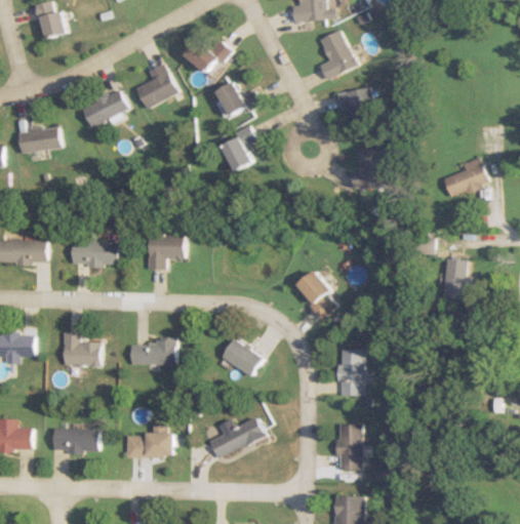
[(68,31),(52,0),(49,0),(33,8),(48,40),(68,31)]
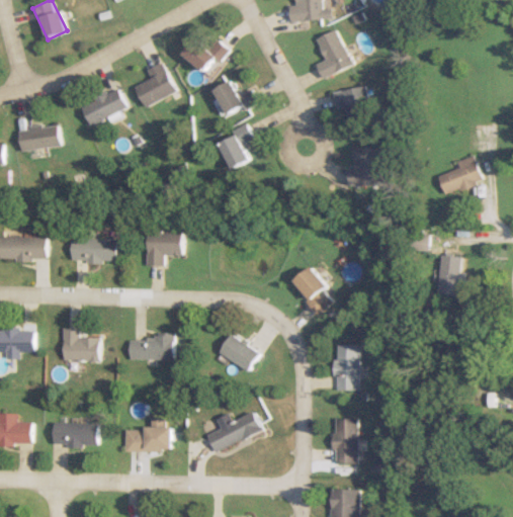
[(294,0),(295,4),(288,4),(289,21),(330,19),(330,8),(321,8),(321,0),(294,0)]
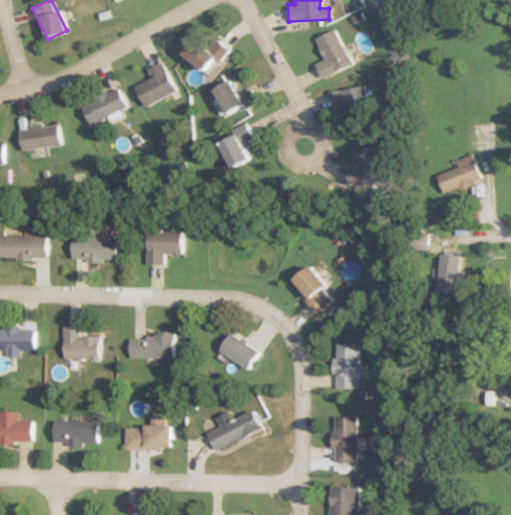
[(312,39),(323,60),(313,65),(320,79),(349,66),(333,30),(312,39)]
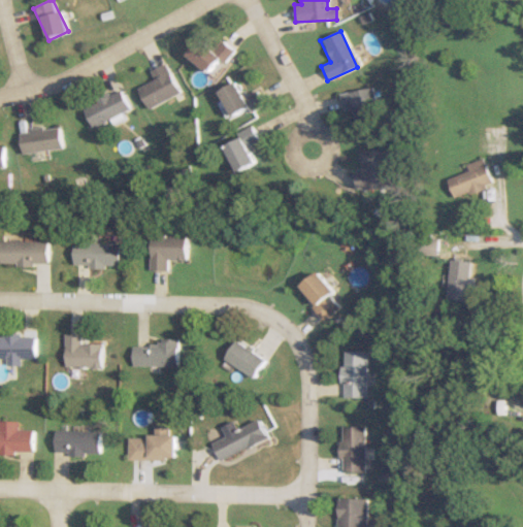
[(211,76),(232,52),(220,40),(211,51),(199,40),(187,56),(211,76)]
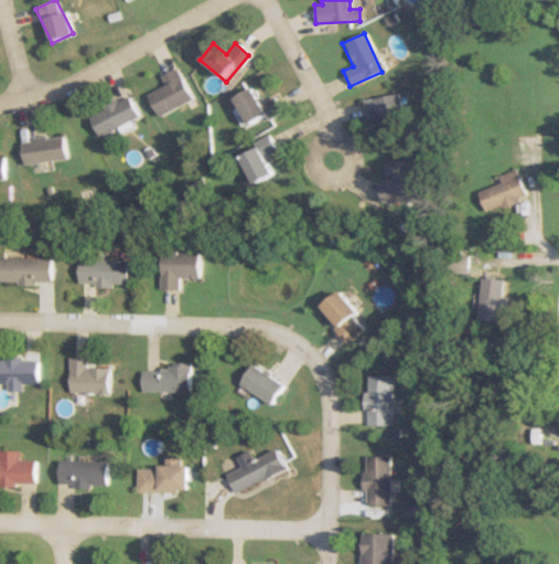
[(157,116),(190,102),(176,70),(158,77),(162,87),(147,94),(157,116)]
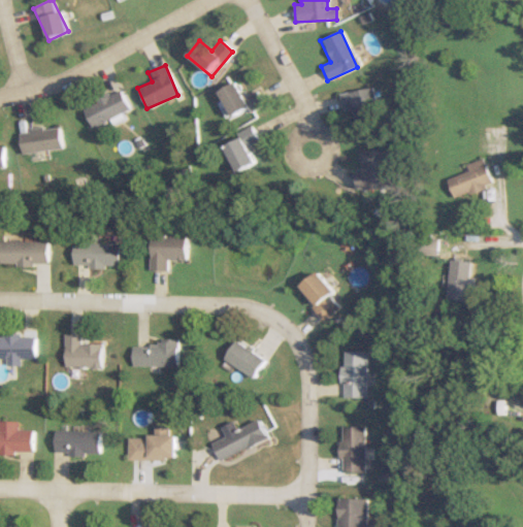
[(219,92),(232,121),(262,105),(256,92),(243,98),(236,84),(219,92)]
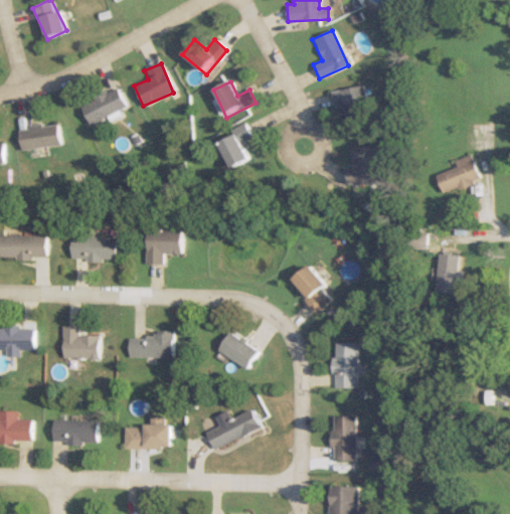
[(331,108),(342,107),(344,122),(365,120),(361,87),(329,91),(331,108)]
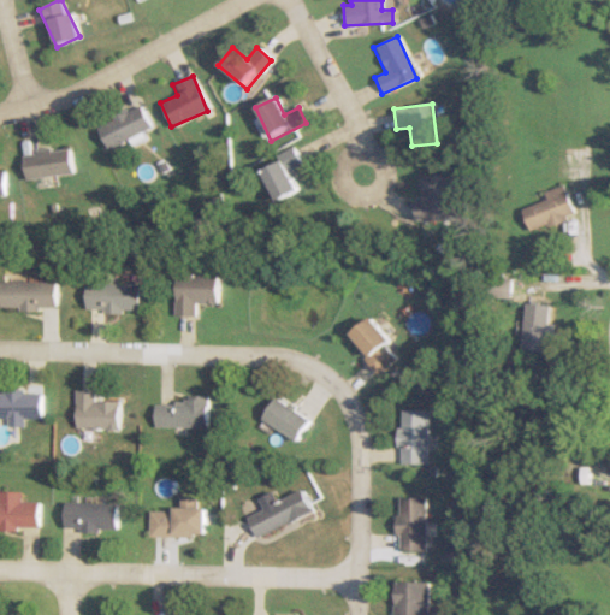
[(149,129),(137,105),(94,126),(106,151),(149,129)]
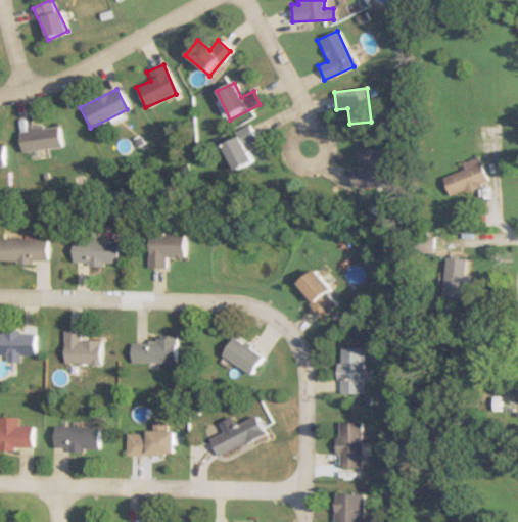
[(58,148),(55,127),(15,132),(18,153),(58,148)]
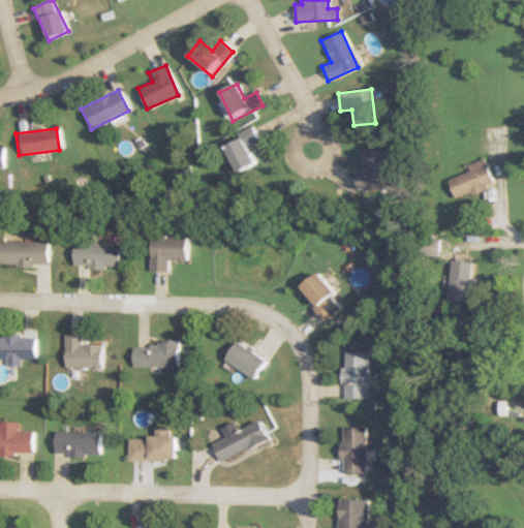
[(257,142),(250,128),(241,133),(243,137),(224,147),(238,175),(255,165),(246,147),(257,142)]
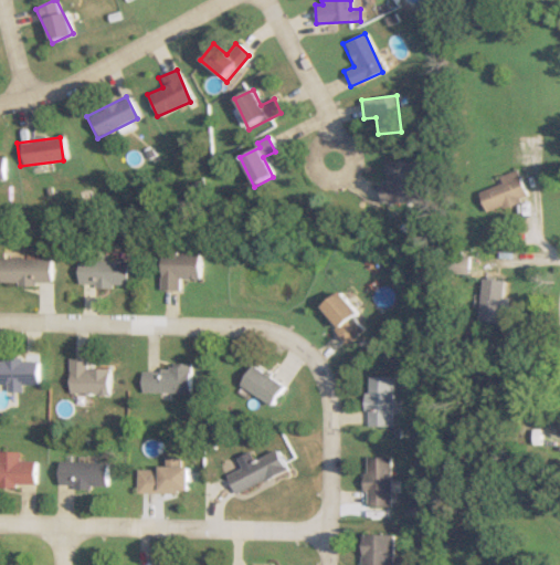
[(380,203),(410,203),(410,163),(380,163),(380,203)]
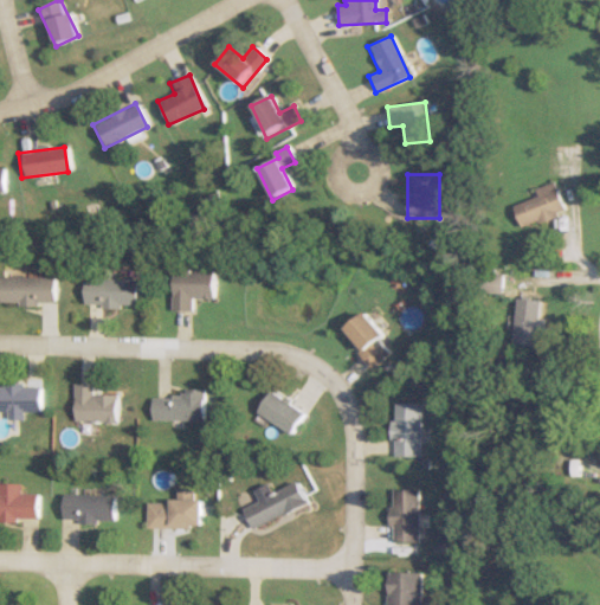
[(530,191),(533,197),(511,205),(518,226),(560,212),(550,184),(530,191)]
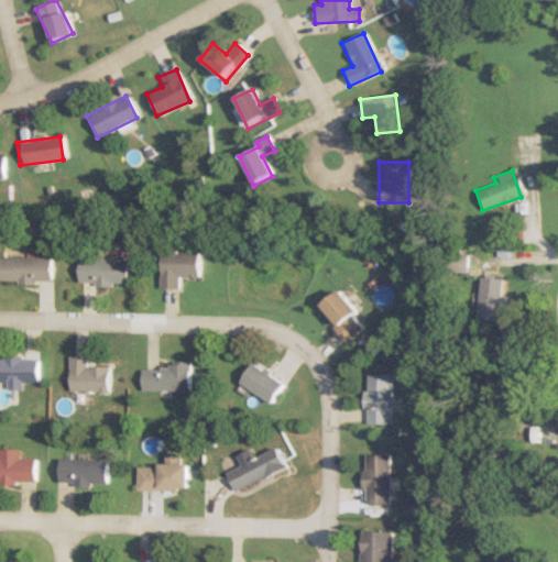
[(176,289),(176,278),(197,278),(197,252),(159,252),(159,289),(176,289)]
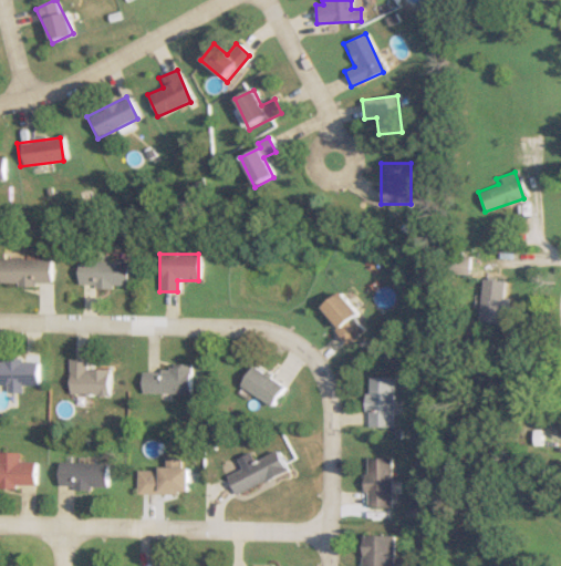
[(0,286),(49,286),(49,259),(0,259),(0,286)]
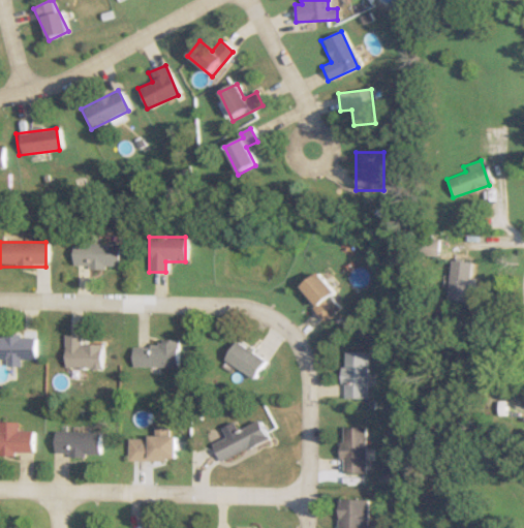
[(119,268),(119,244),(71,244),(71,268),(119,268)]
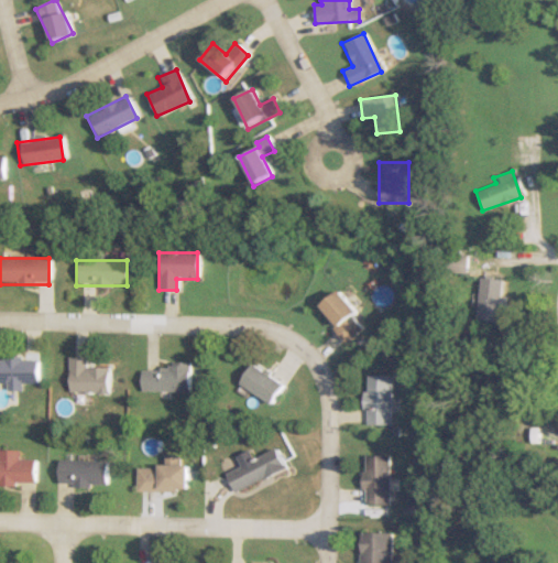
[(474,318),(495,321),(499,281),(479,279),(474,318)]
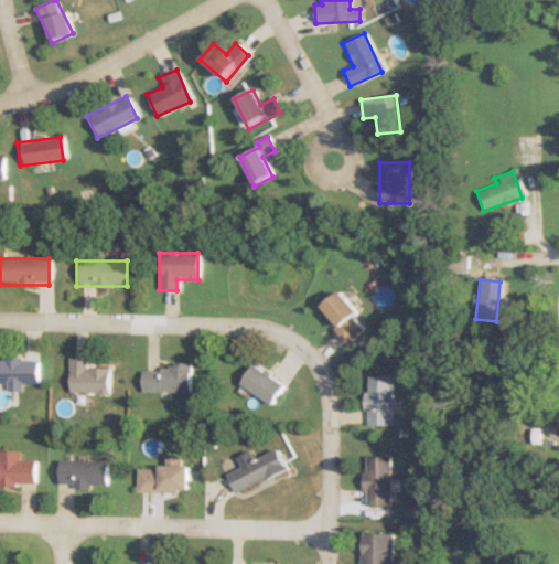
[(351,315),(355,311),(339,289),(319,305),(344,341),(361,329),(351,315)]
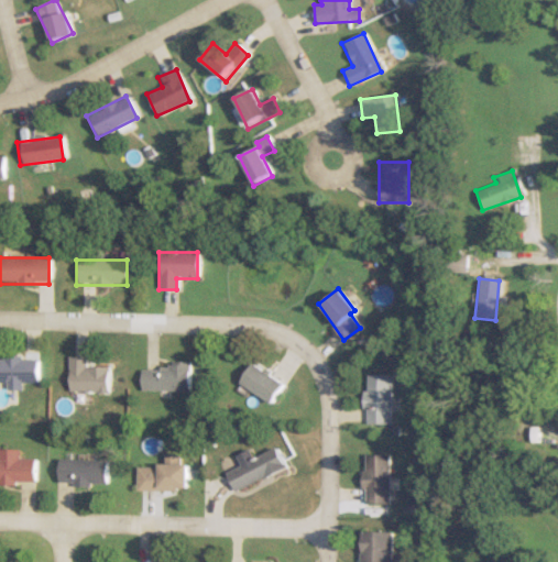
[(0,382),(4,382),(4,388),(17,388),(17,382),(34,382),(34,356),(0,356),(0,382)]
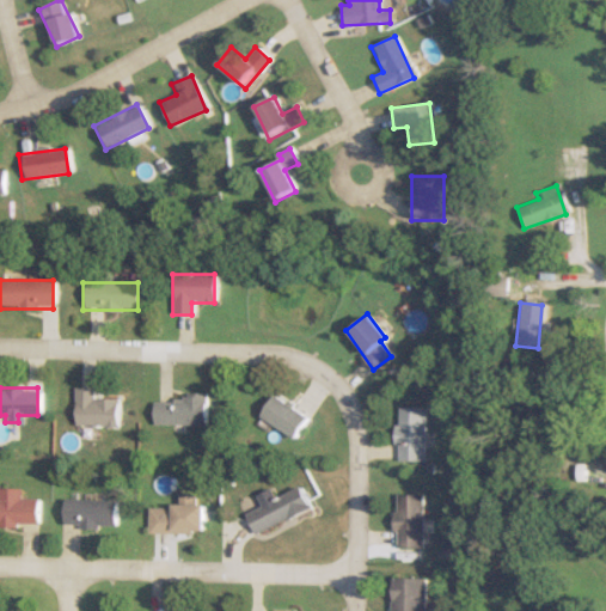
[(91,398),(91,388),(72,388),(72,425),(114,425),(115,398),(91,398)]
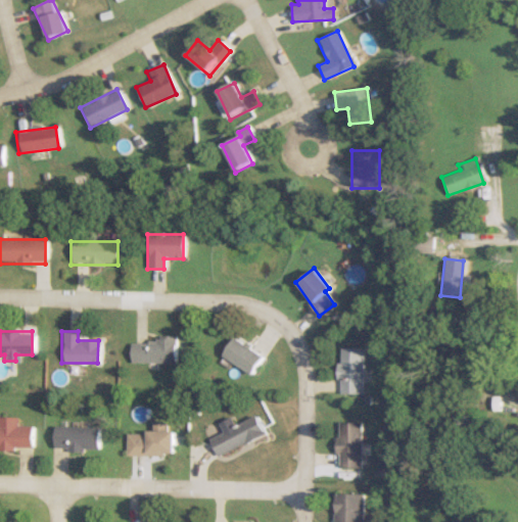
[(249,375),(262,357),(233,337),(221,356),(249,375)]
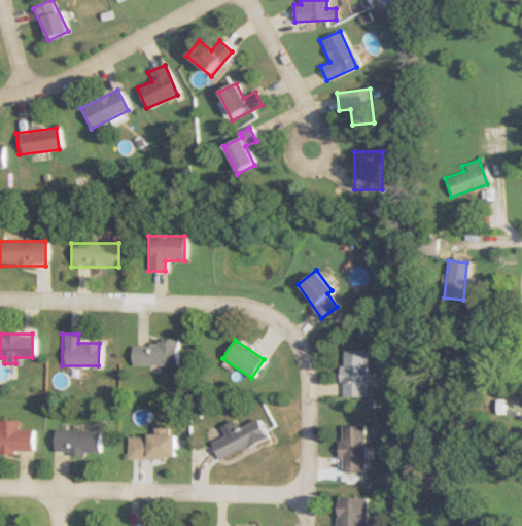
[(175,341),(130,341),(130,365),(175,365),(175,341)]
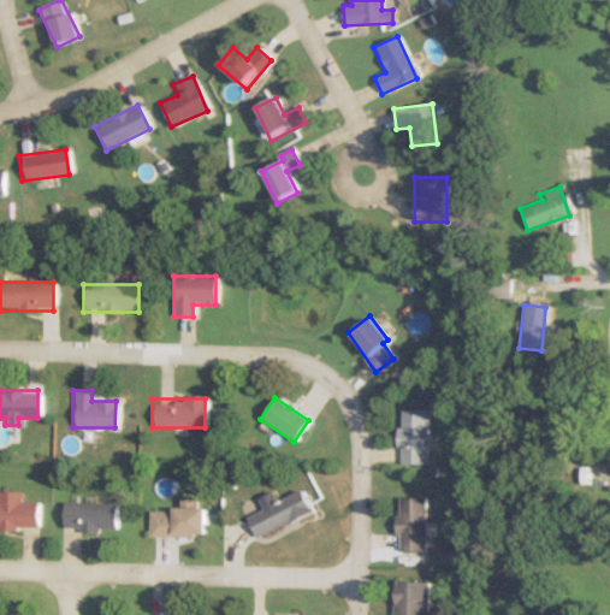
[(397,463),(424,463),(424,411),(397,411),(397,463)]
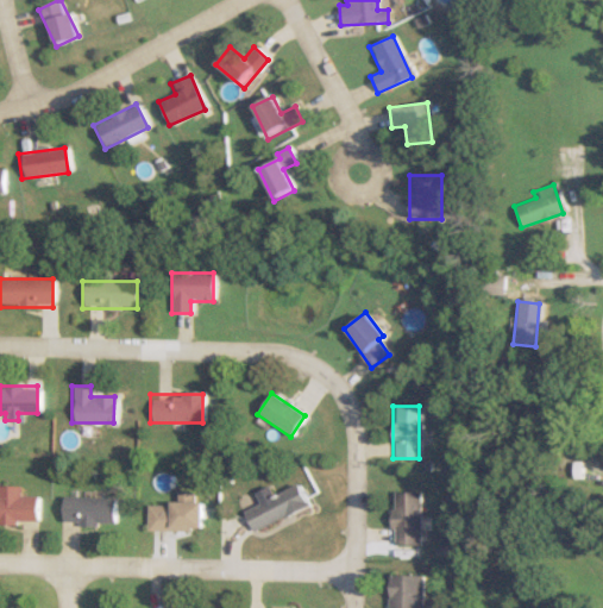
[(19,486),(0,486),(0,521),(35,524),(36,495),(19,495),(19,486)]
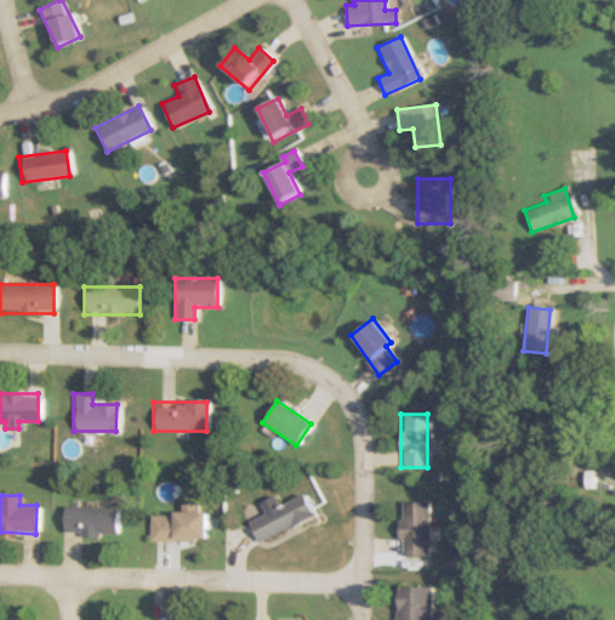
[(246,519),(256,541),(313,517),(305,495),(246,519)]
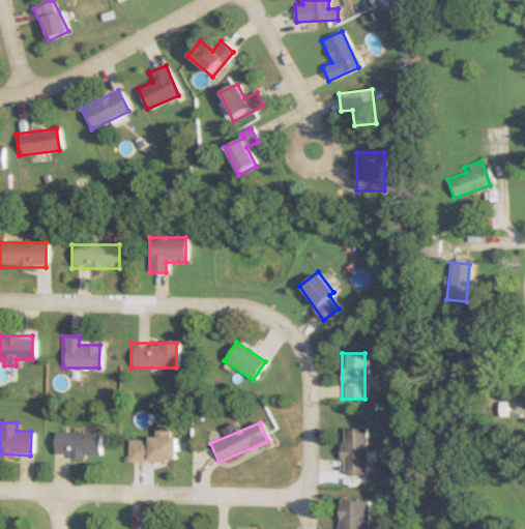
[(363,428),(340,428),(340,474),(363,474),(363,428)]
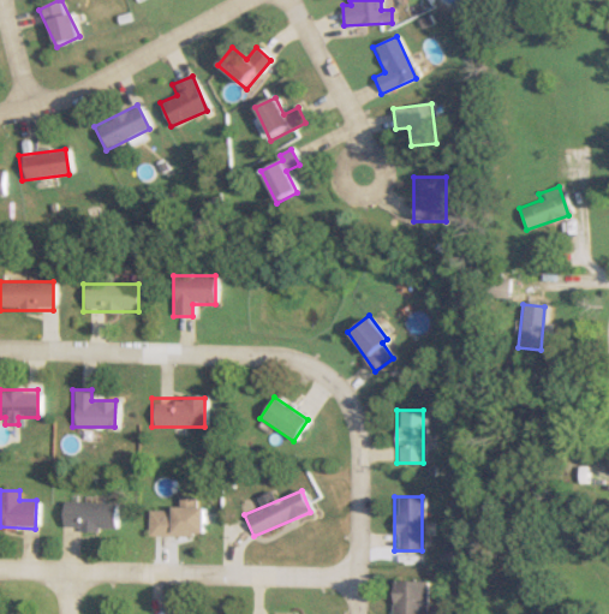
[(114,502),(63,502),(63,530),(114,530),(114,502)]
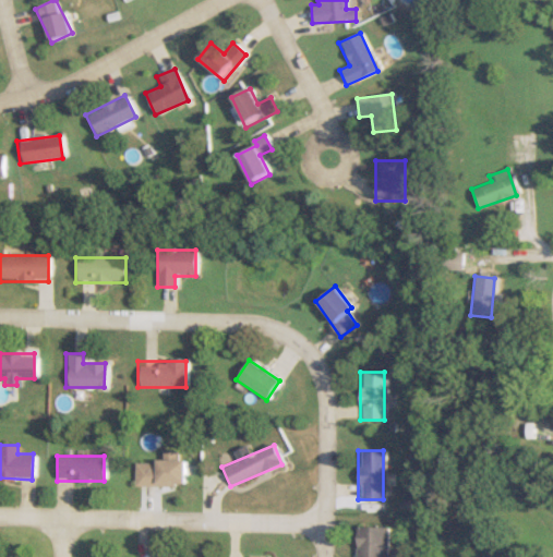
[(185,460),(133,460),(133,486),(185,486),(185,460)]
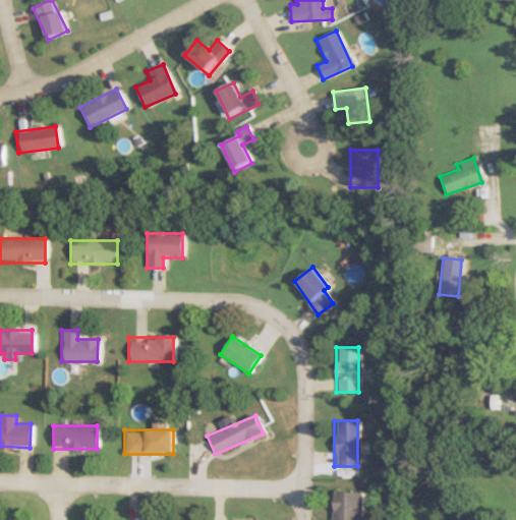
[(358,519),(359,493),(332,492),(331,519),(358,519)]
